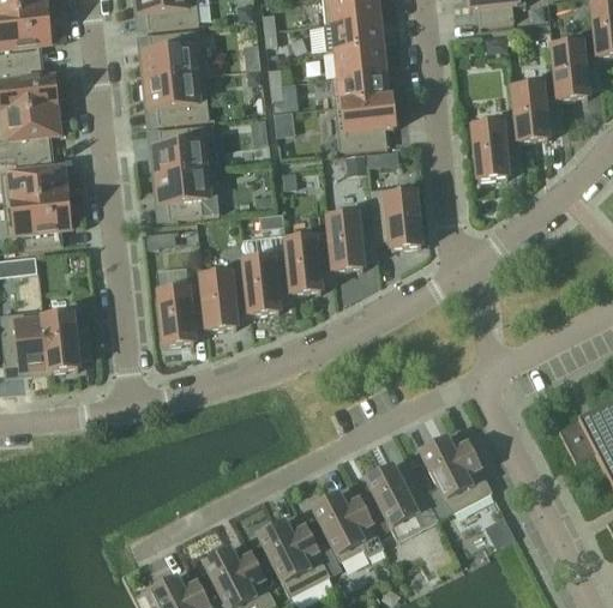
[(0,0),(0,17),(46,12),(44,0),(0,0)]
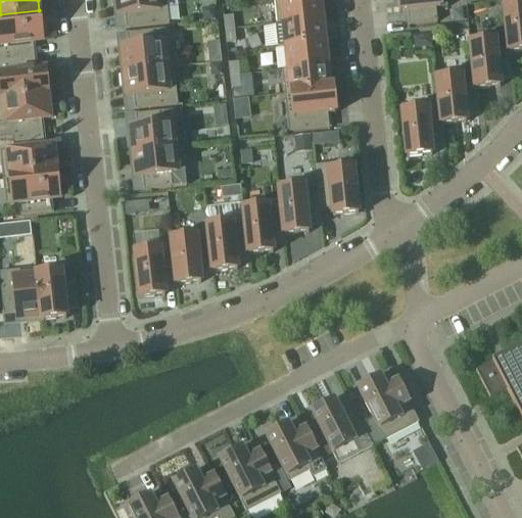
[(113,0),(114,3),(116,3),(117,12),(125,12),(127,26),(169,21),(167,0),(113,0)]
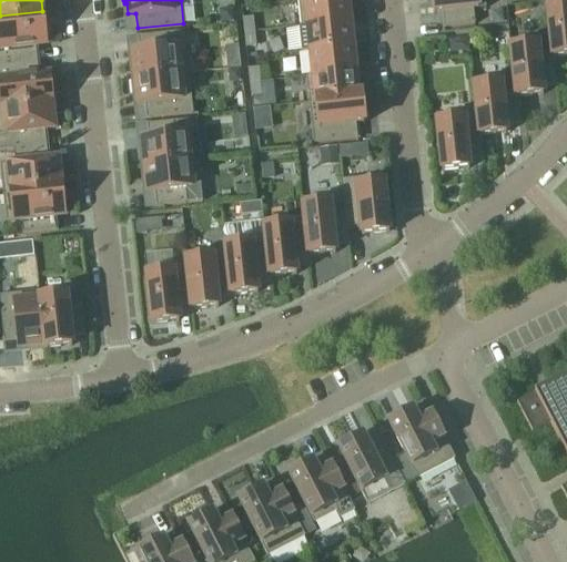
[(299,0),(302,24),(309,23),(307,22),(350,18),(347,0),(299,0)]
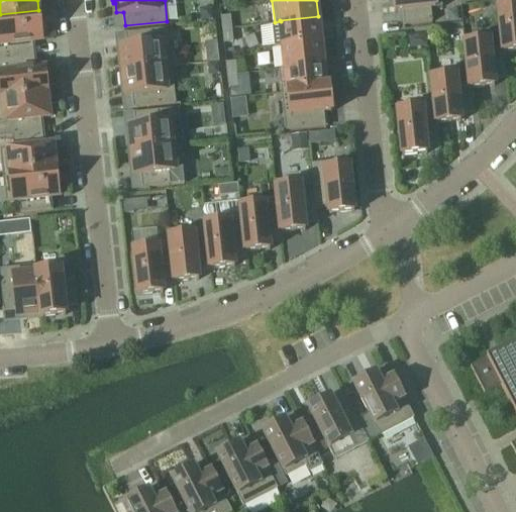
[(394,0),(395,9),(403,8),(404,22),(432,19),(430,5),(442,4),(441,0),(394,0)]
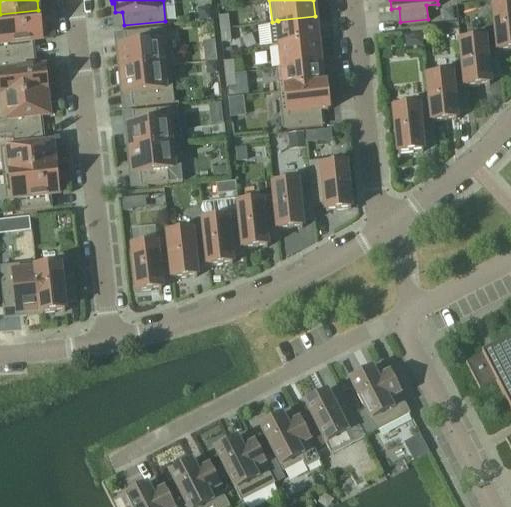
[(499,49),(510,47),(510,0),(492,0),(497,44),(499,44),(499,49)]
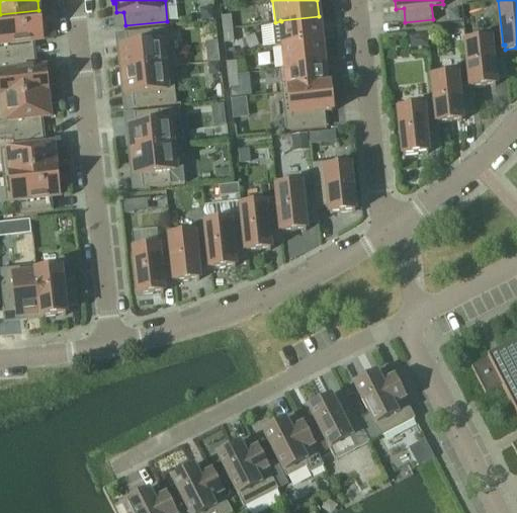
[(212,4),(200,6),(201,18),(213,17),(212,4)]
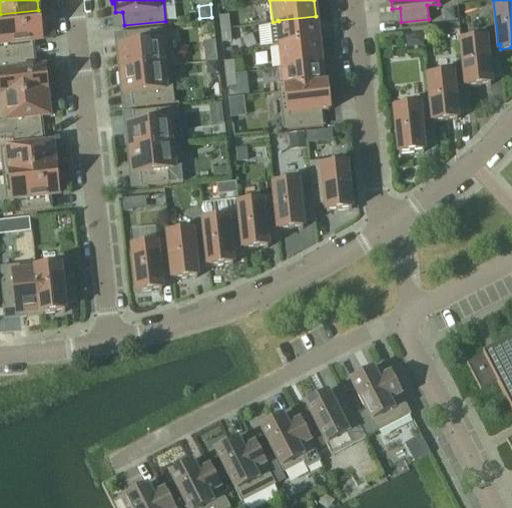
[(0,54),(33,51),(32,37),(41,36),(39,10),(38,10),(0,14),(0,54)]
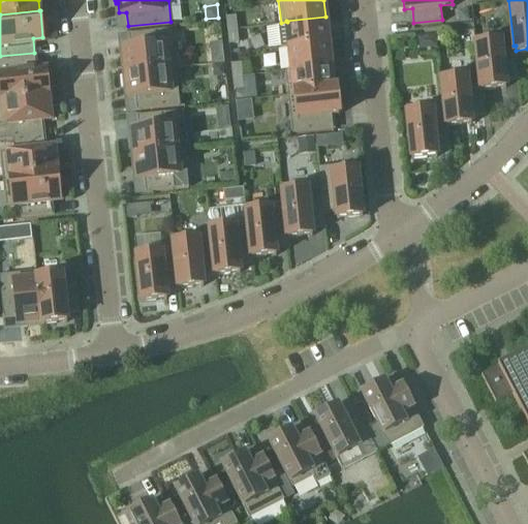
[(238,27),(236,13),(226,14),(227,28),(238,27)]
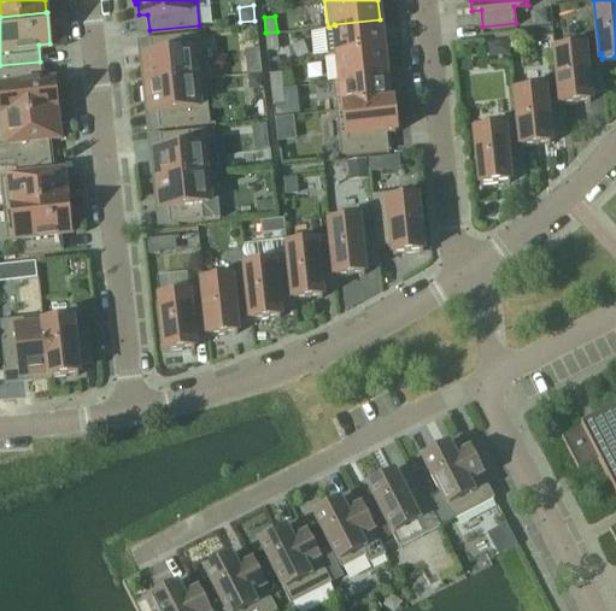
[(383,47),(380,19),(334,24),(335,25),(338,52),(383,47)]
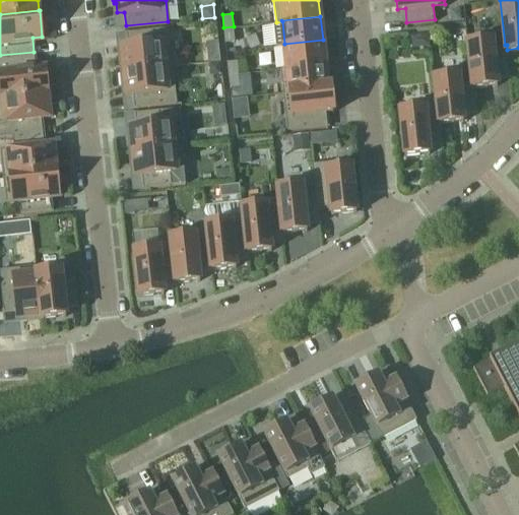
[(173,64),(169,26),(126,30),(128,45),(121,45),(122,55),(119,56),(121,69),(173,64)]
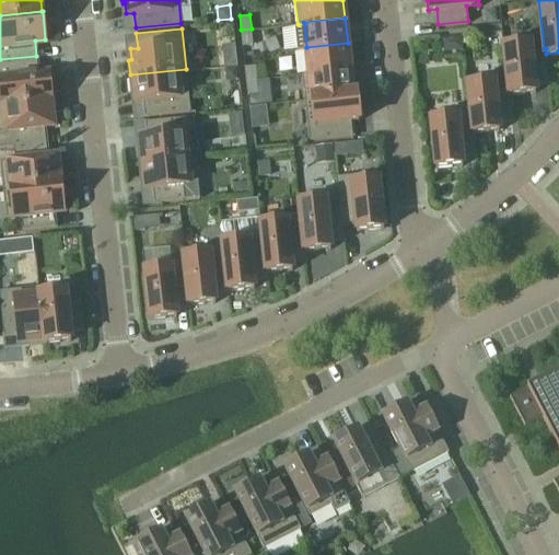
[(252,29),(241,30),(243,43),(253,42),(252,29)]
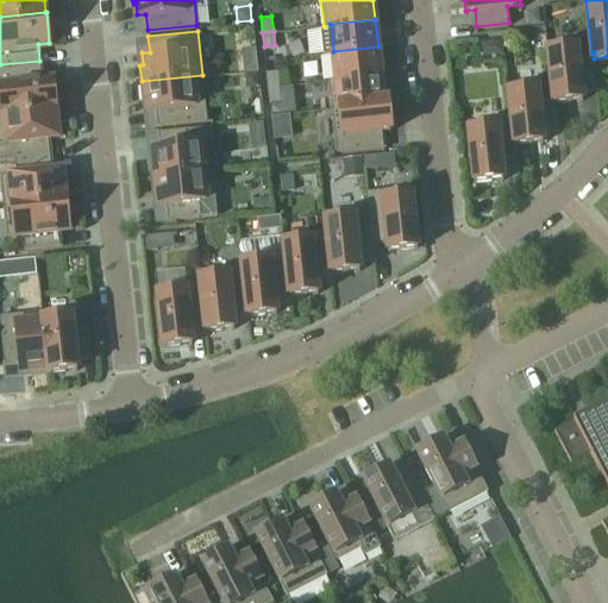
[(501,37),(482,38),(484,51),(502,50),(501,37)]
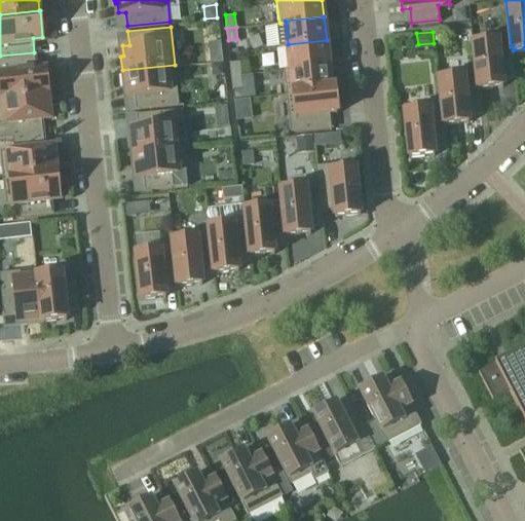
[(479,87),(492,85),(502,84),(501,76),(516,75),(513,50),(513,45),(511,45),(498,46),(497,32),(472,35),(477,81),(479,81),(479,87)]
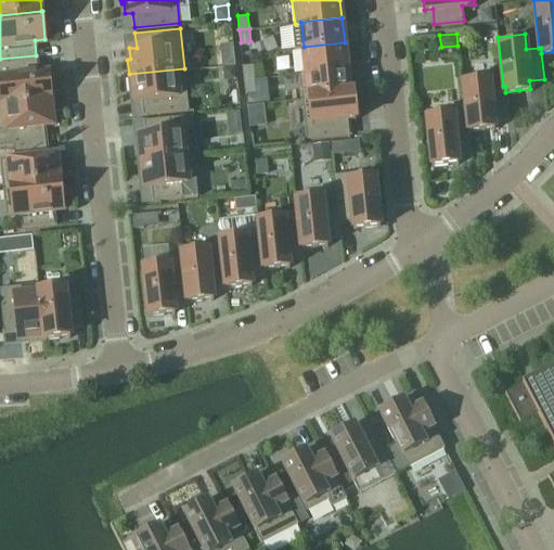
[(304,47),(306,71),(306,72),(347,67),(345,42),(304,47)]
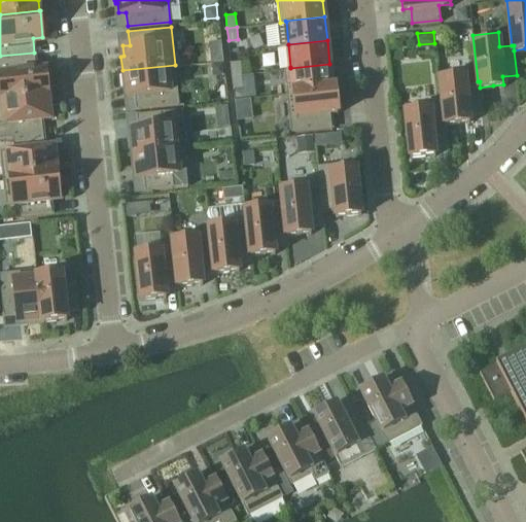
[(220,47),(212,48),(213,58),(221,57),(220,47)]
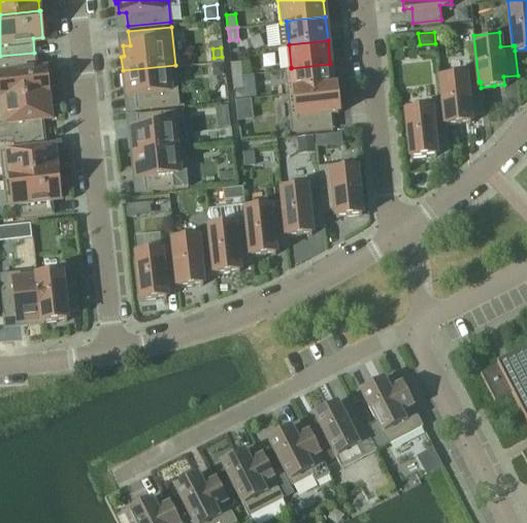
[(0,97),(48,92),(46,65),(36,66),(34,53),(0,56),(0,97)]
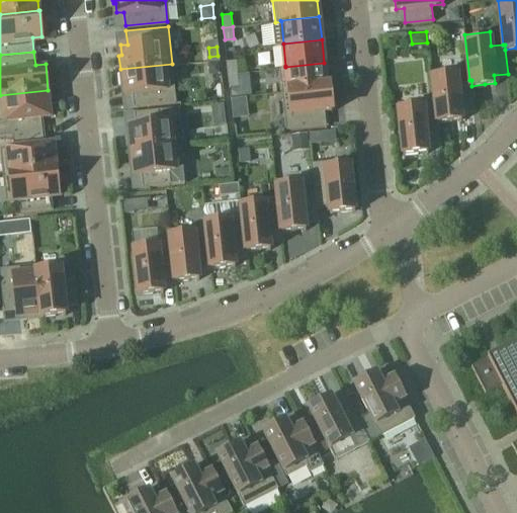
[(227,60),(228,73),(237,72),(236,59),(227,60)]
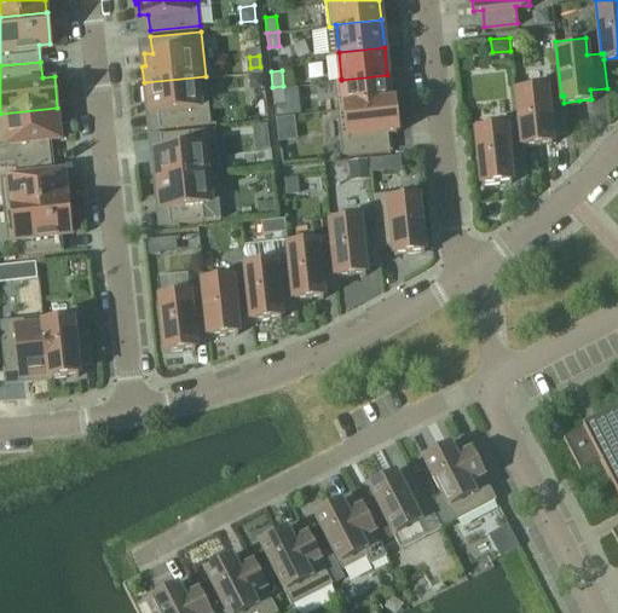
[(263,71),(249,73),(250,85),(263,84),(263,71)]
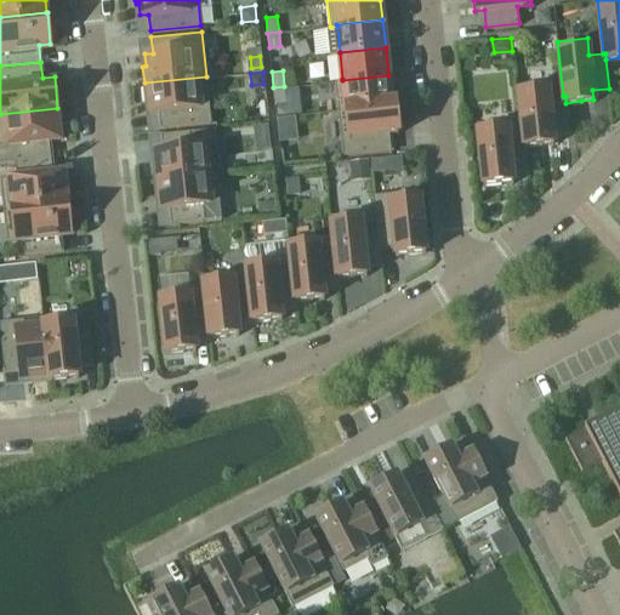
[(392,102),(388,75),(342,80),(342,79),(335,79),(339,108),(392,102)]
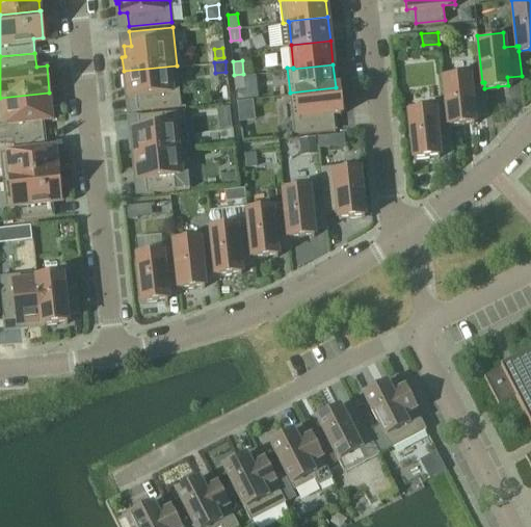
[(177,66),(124,71),(125,85),(128,85),(129,96),(136,95),(137,108),(181,104),(177,66)]
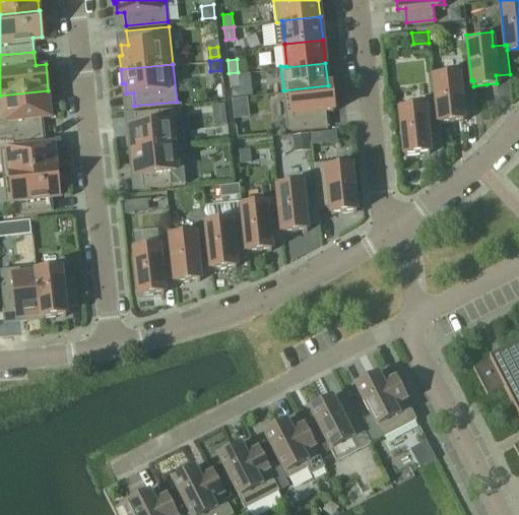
[(440,122),(453,120),(463,119),(462,111),(476,109),(473,86),(473,80),(471,80),(459,81),(458,67),(433,70),(436,99),(438,98),(440,122)]
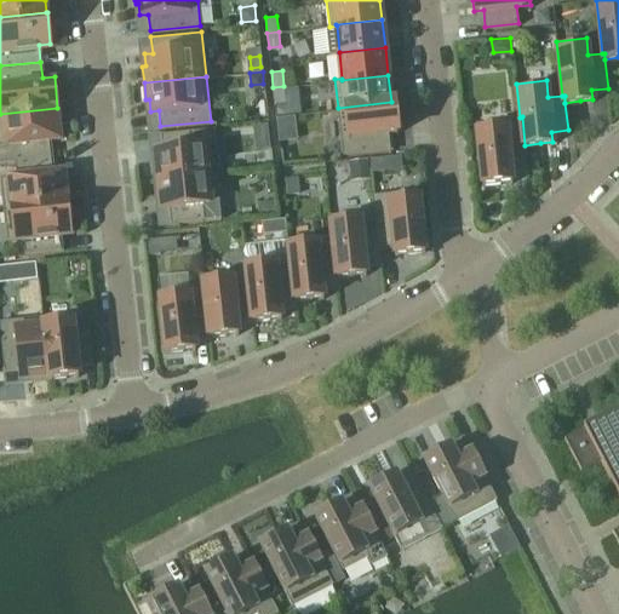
[(273,87),(274,103),(286,102),(284,86),(273,87)]
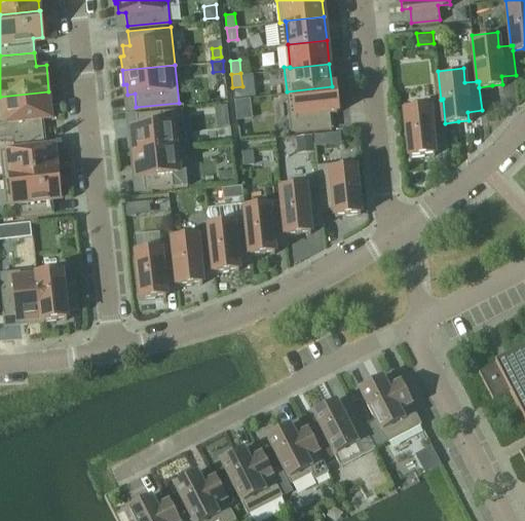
[(332,86),(287,91),(291,129),(331,125),(330,112),(338,111),(335,85),(332,86)]
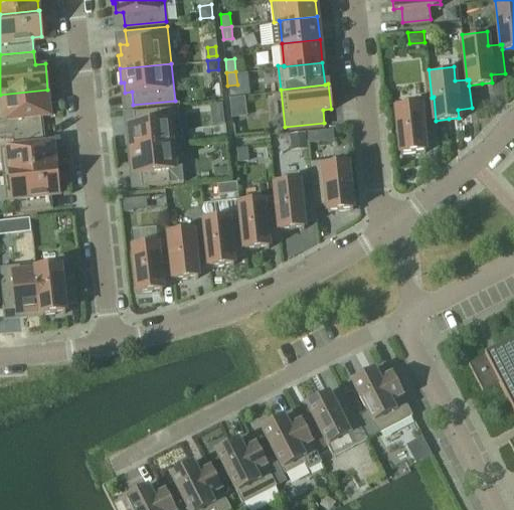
[(0,133),(13,132),(42,129),(40,115),(50,114),(47,90),(0,95),(0,133)]
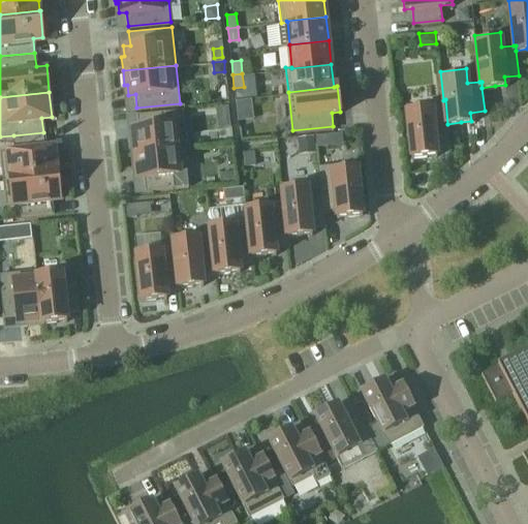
[(411,157),(427,155),(437,154),(436,146),(449,144),(447,124),(445,99),(443,100),(406,103),(411,157)]
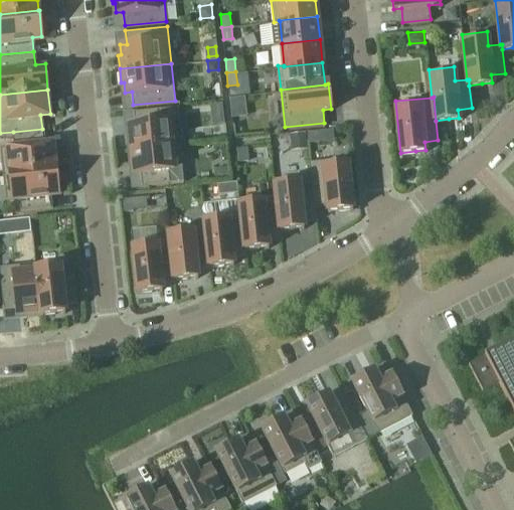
[(128,148),(172,143),(170,120),(163,121),(162,107),(134,110),(135,124),(128,125),(130,134),(127,135),(128,148)]
